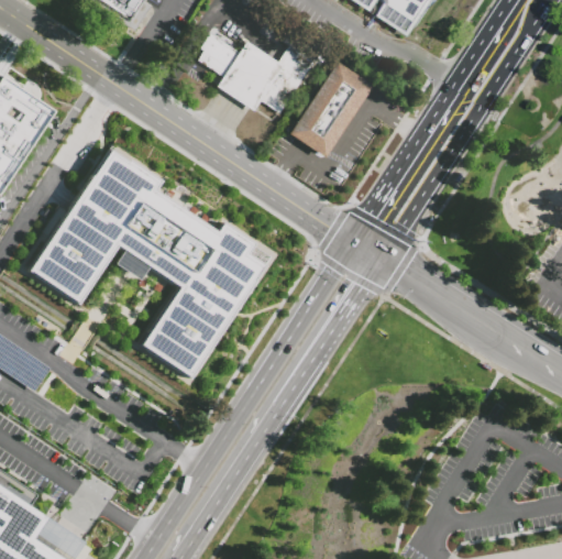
[(144,0),(151,4),(134,30),(89,0),(144,0)]
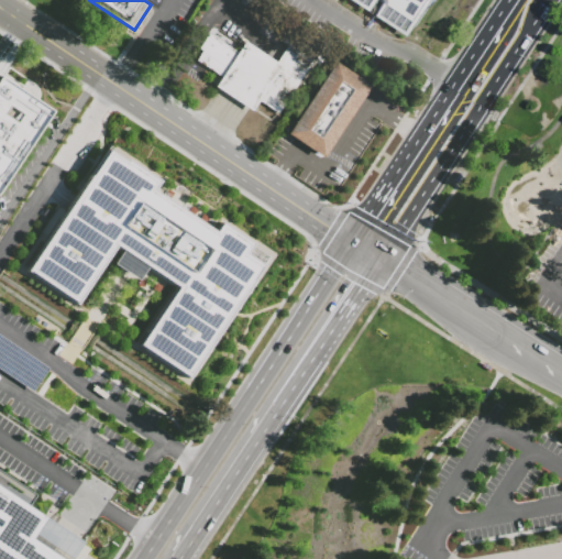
[(431,0),(414,28),(372,0),(431,0)]
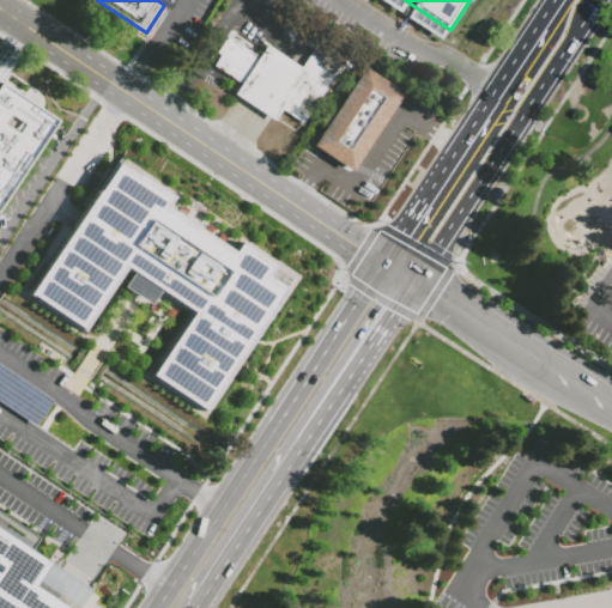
[(270,43),(304,67),(316,49),(343,66),(307,120),(285,105),(277,119),(255,104),(246,98),(237,92),(243,83),(216,64),(223,54),(219,52),(230,35),(244,44),(261,55),(270,43)]
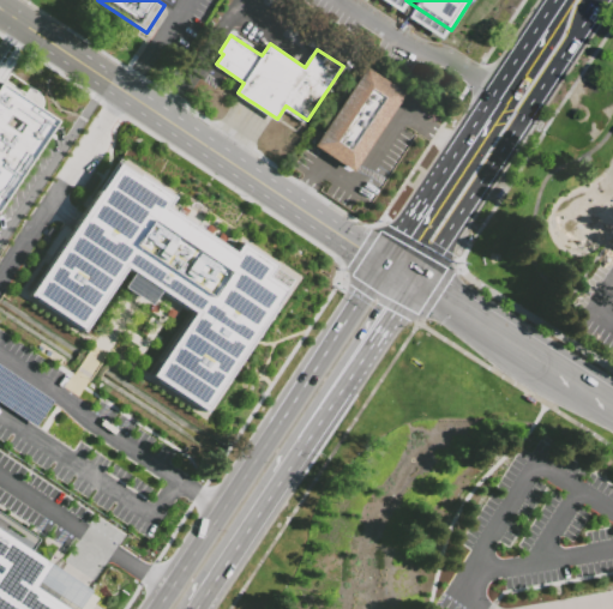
[(314,144),(367,66),(406,92),(353,170),(314,144)]
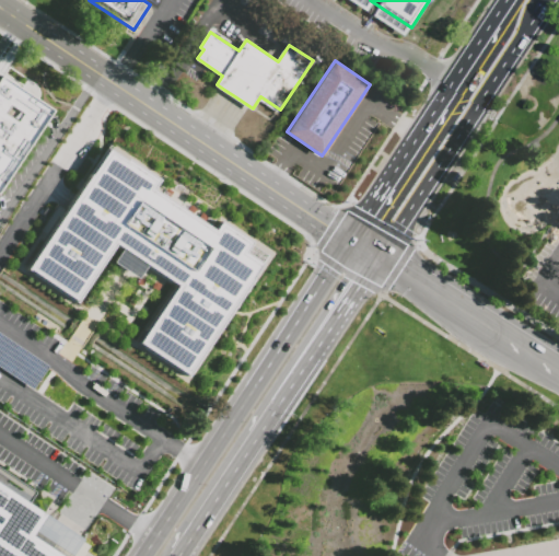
[(0,70),(54,106),(0,187),(0,70)]
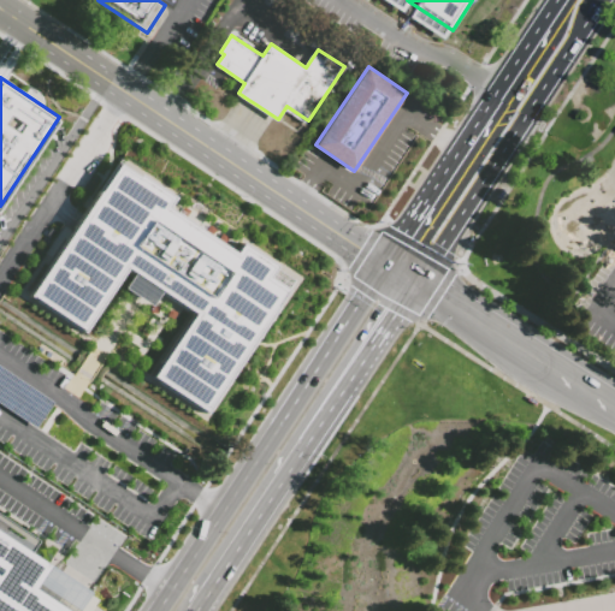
[(30,296),(120,158),(178,195),(170,208),(240,253),(244,244),(278,266),(271,278),(289,290),(210,410),(158,377),(199,313),(131,268),(89,333),(30,296)]
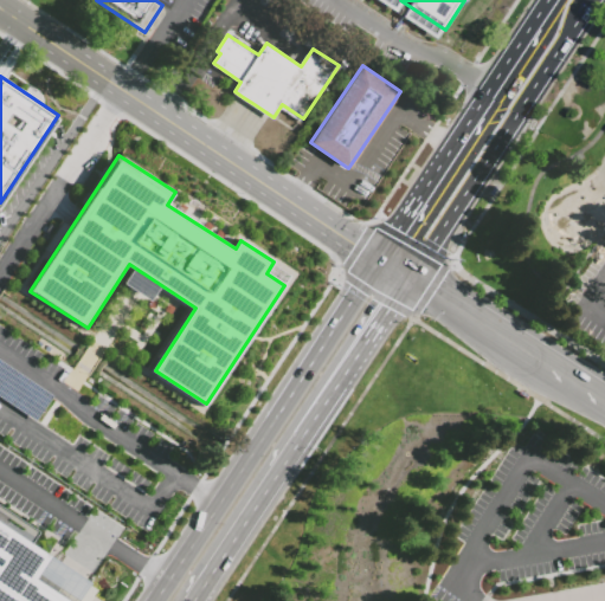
[(531,393),(528,396),(519,391),(520,387),(531,393)]
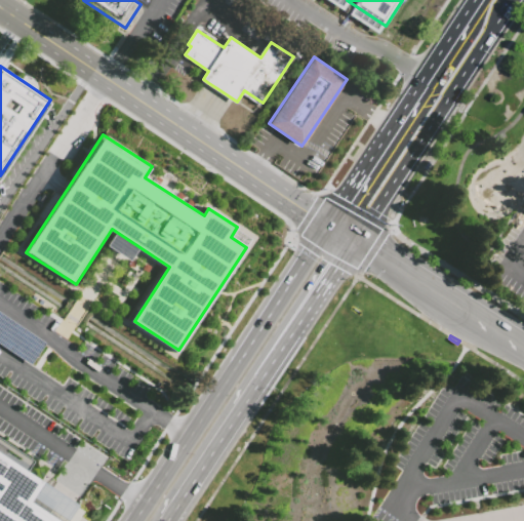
[(0,520),(0,451),(44,481),(31,502),(59,520),(0,520)]
